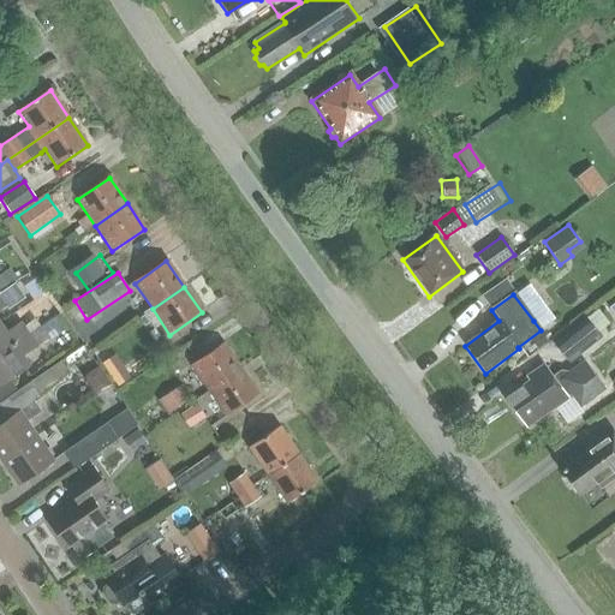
[(601,336),(593,327),(585,316),(553,342),(568,363),(601,336)]
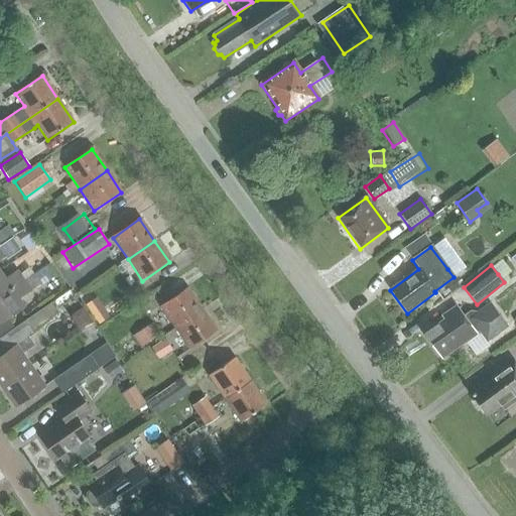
[(0,272),(0,298),(24,282),(17,272),(5,280),(0,272)]
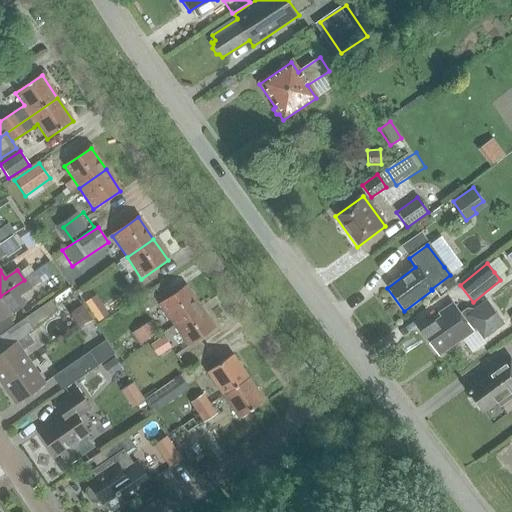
[(30,290),(24,280),(0,296),(0,322),(25,306),(19,298),(30,290)]
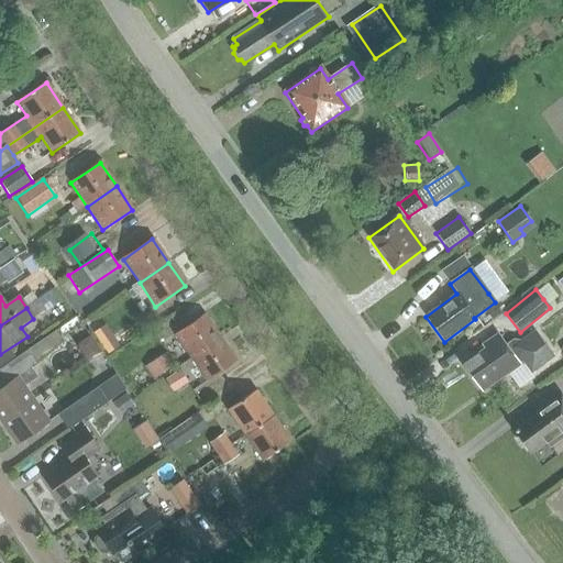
[(175,335),(191,359),(220,339),(205,316),(175,335)]
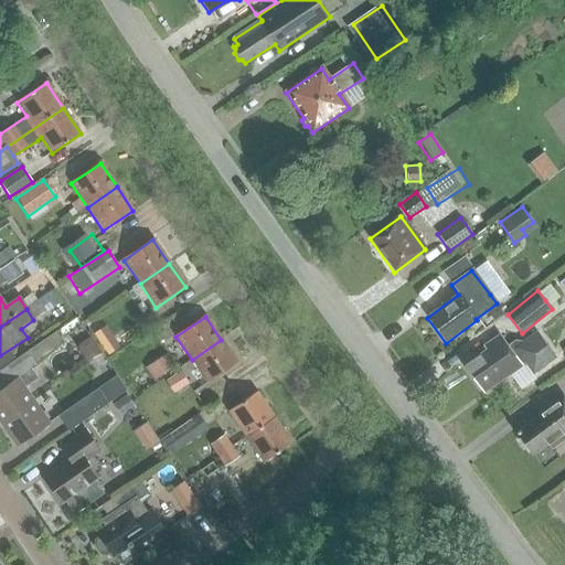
[(0,392),(0,424),(0,425),(33,403),(24,390),(36,381),(30,371),(38,366),(35,364),(63,342),(56,332),(0,371),(0,375),(8,386),(0,392)]
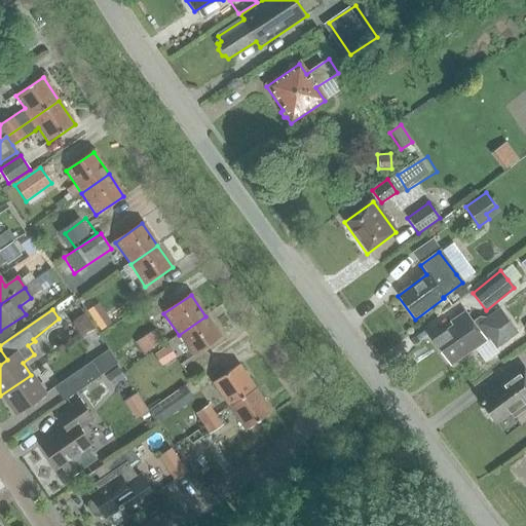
[(450,368),(485,342),(488,340),(494,349),(516,334),(498,310),(486,320),(479,317),(472,323),(464,313),(450,325),(452,328),(431,342),(450,368)]
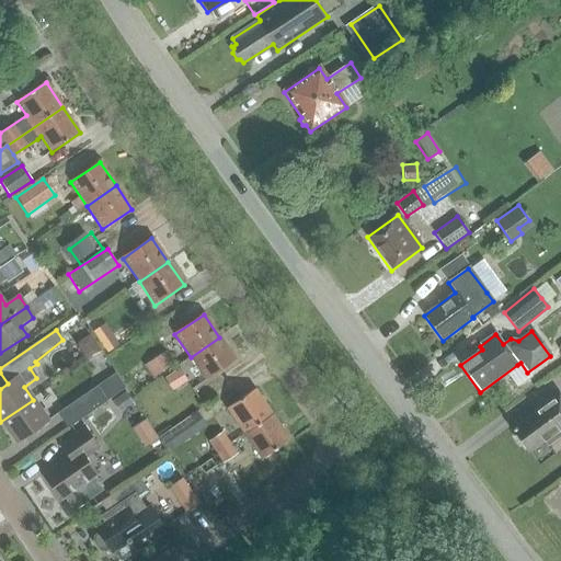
[(95,333),(83,343),(95,357),(107,347),(95,333)]
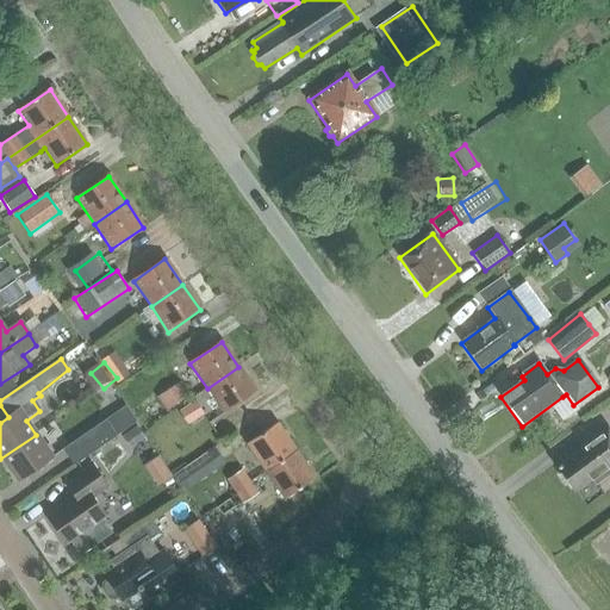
[(256,393),(238,367),(207,388),(225,415),(256,393)]
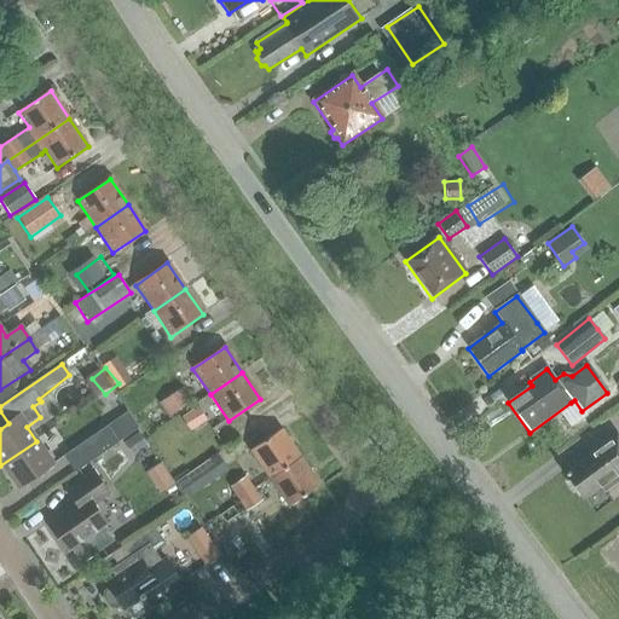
[(178,389),(158,403),(168,417),(191,400),(181,387),(178,389)]
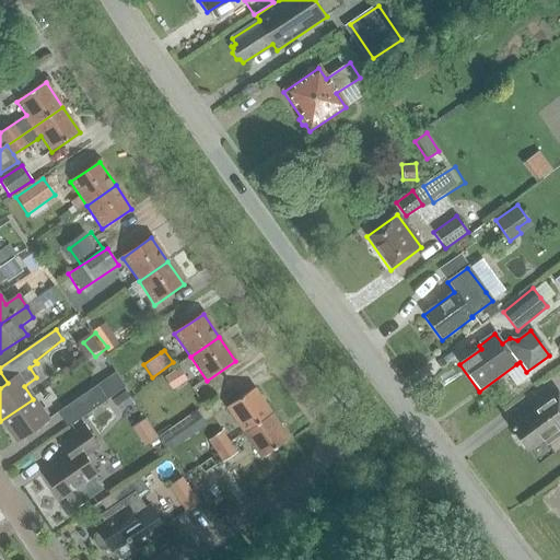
[(170,376),(181,388),(194,376),(183,364),(170,376)]
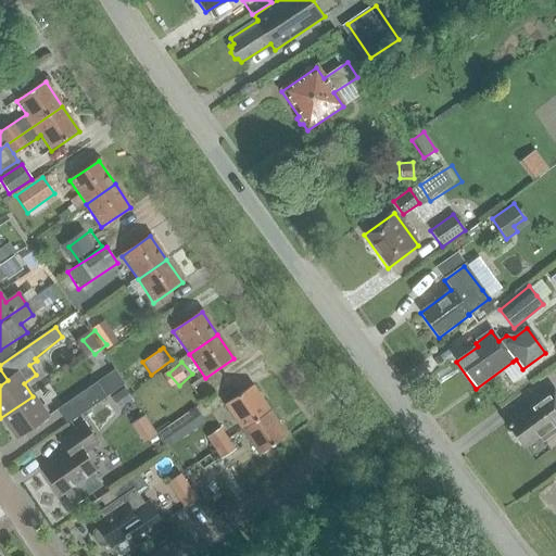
[(114,369),(57,408),(67,424),(125,384),(114,369)]
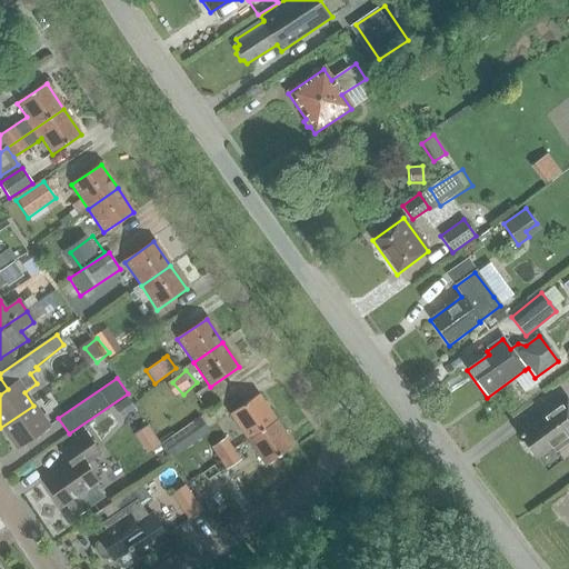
[(230,416),(248,441),(277,421),(259,396),(230,416)]
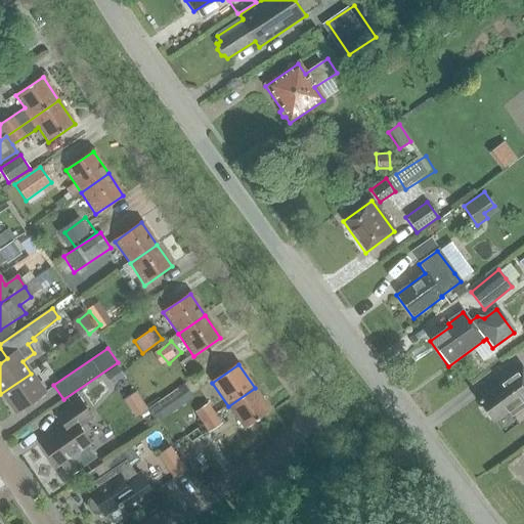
[(104,374),(112,384),(123,376),(117,365),(104,374)]
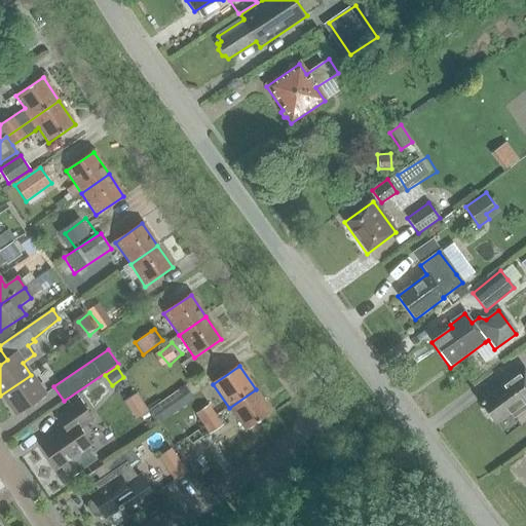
[(486,417),(491,417),(495,422),(509,413),(513,418),(525,408),(525,407),(524,404),(525,402),(525,372),(524,369),(497,388),(498,389),(481,403),(483,407),(482,411),(486,417)]
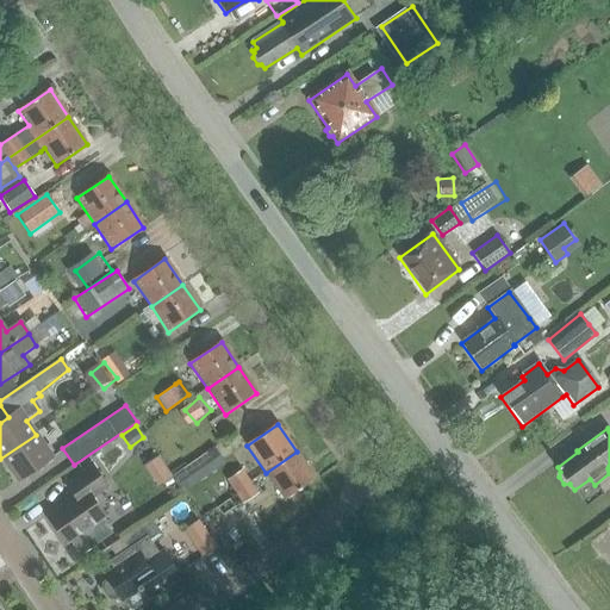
[(36,435),(0,459),(17,483),(53,459),(36,435)]
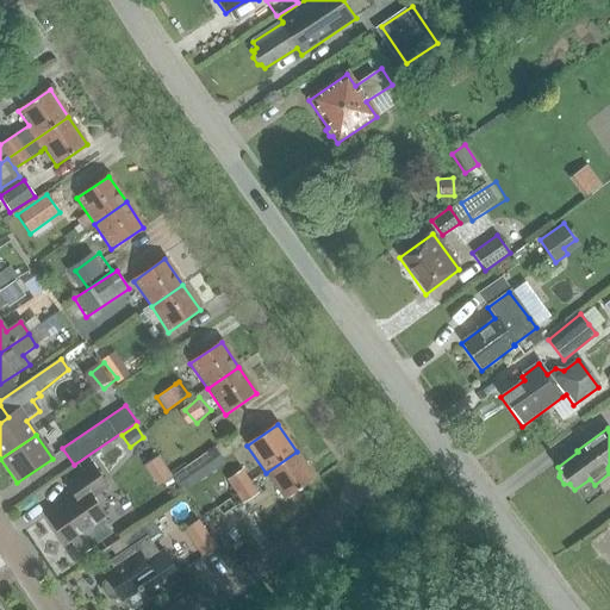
[(206,452),(184,467),(195,484),(218,468),(206,452)]
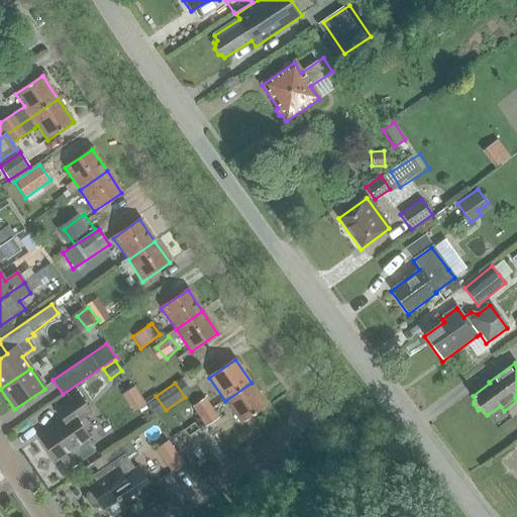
[(267,406),(251,383),(225,401),(240,424),(267,406)]
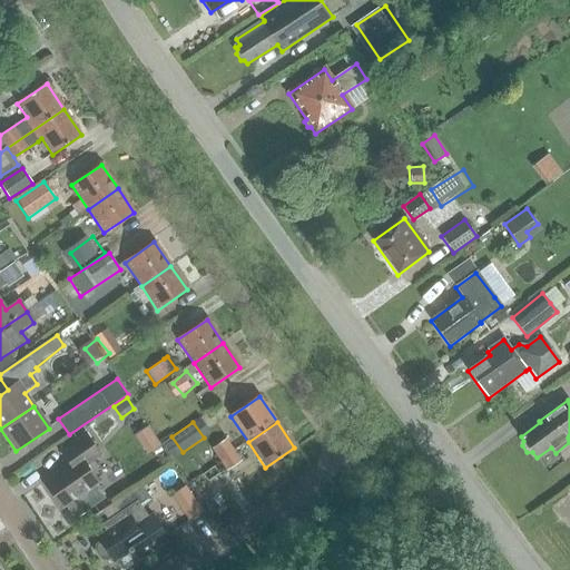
[(154,453),(167,445),(156,424),(141,432),(154,453)]
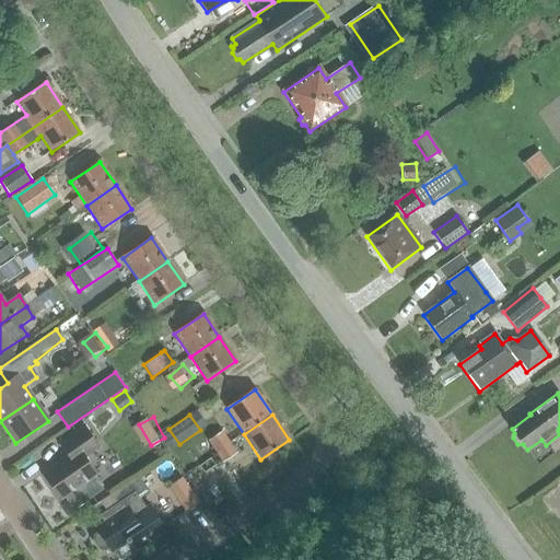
[(103,489),(94,476),(96,475),(84,458),(98,448),(84,427),(59,444),(68,457),(43,475),(60,500),(65,497),(73,510),(103,489)]
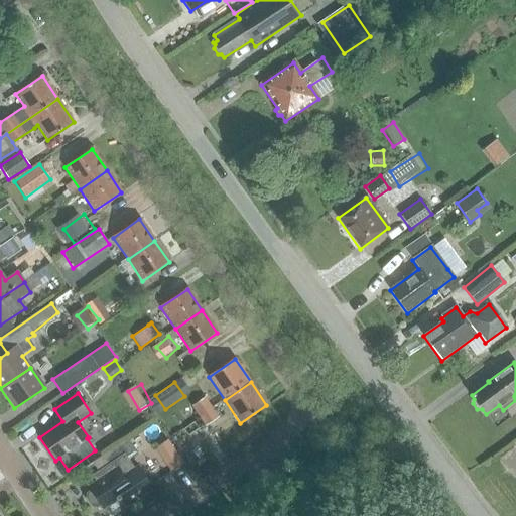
[(191,405),(198,415),(211,407),(205,397),(191,405)]
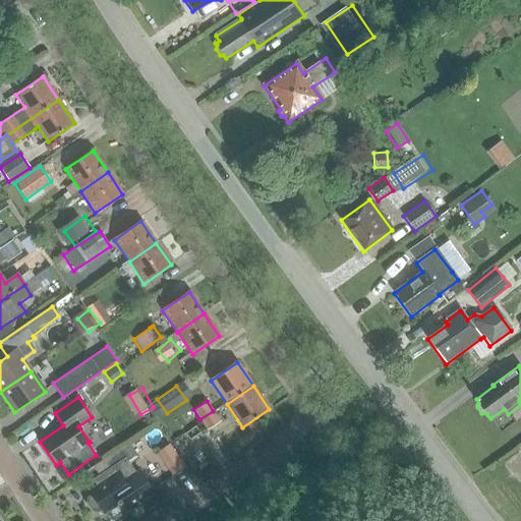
[(213,411),(199,419),(207,429),(220,421),(213,411)]
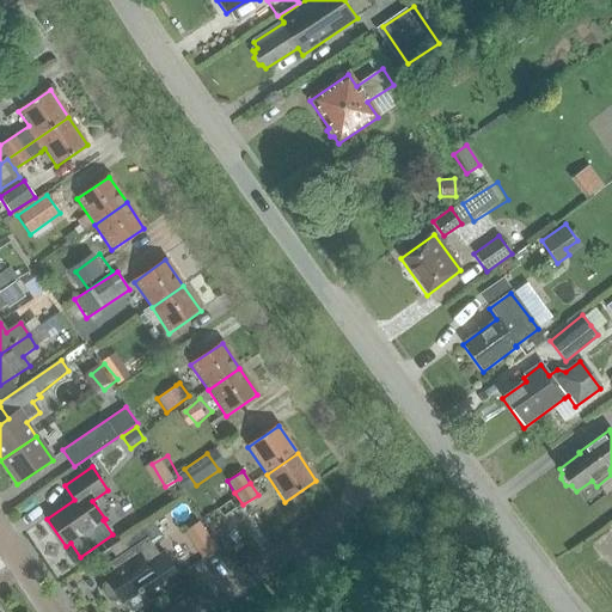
[(216,508),(222,516),(234,508),(228,500),(216,508)]
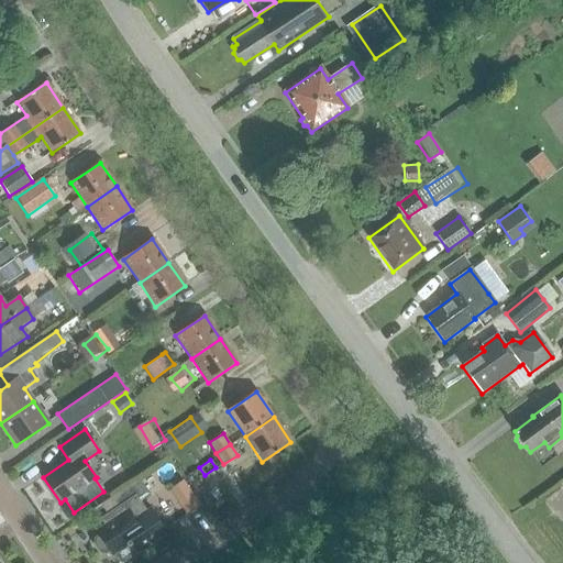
[(177,486),(191,514),(208,505),(192,477),(177,486)]
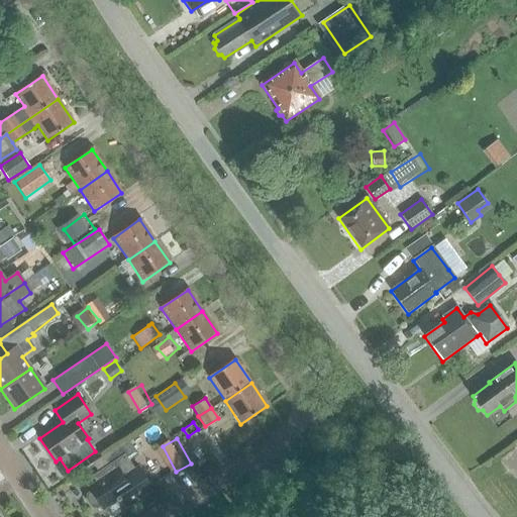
[(97,509),(101,506),(103,511),(120,499),(126,508),(152,490),(138,468),(133,471),(126,460),(136,453),(127,439),(103,455),(110,466),(102,472),(105,477),(89,489),(91,493),(87,496),(86,501),(92,508),(97,509)]
